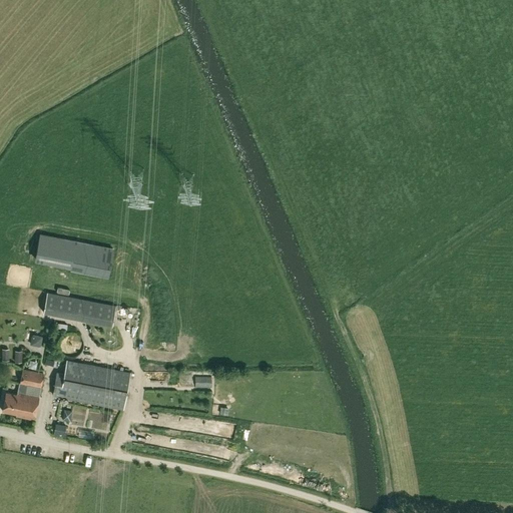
[(73,267),(73,265),(110,272),(114,249),(42,234),(37,260),(73,267)]
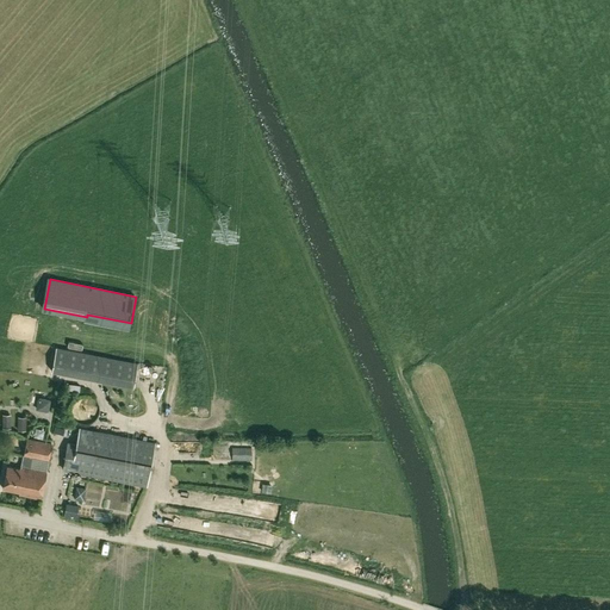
[(53,371),(135,387),(139,365),(57,348),(53,371)]
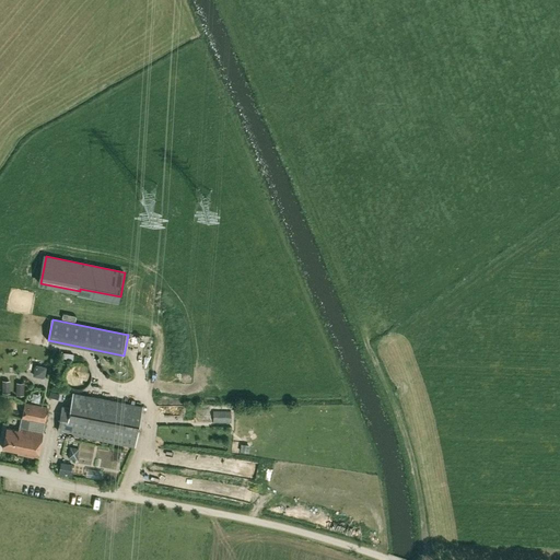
[(70,382),(84,369),(76,359),(61,372),(70,382)]
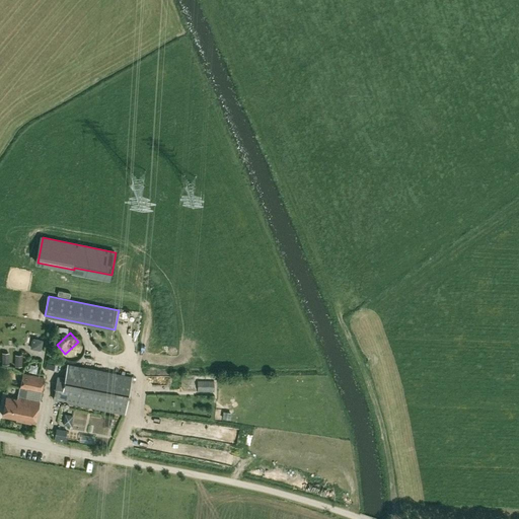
[(44,341),(32,339),(30,350),(41,352),(44,341)]
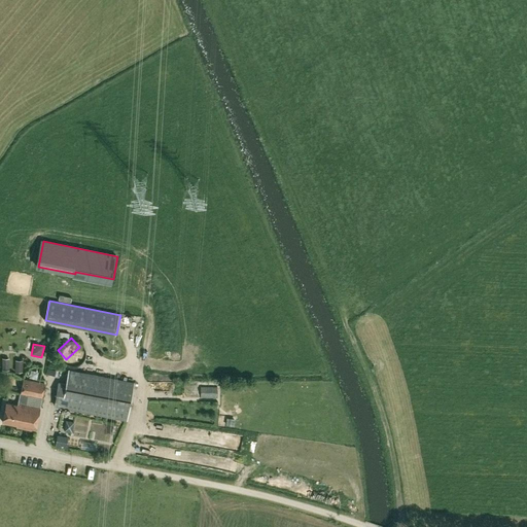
[(69,370),(67,383),(60,382),(55,406),(128,421),(135,384),(69,370)]
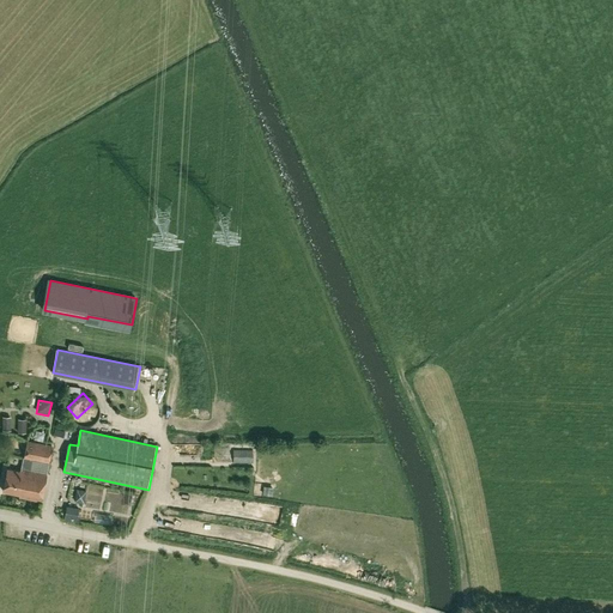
[(28,441),(23,457),(22,469),(20,471),(7,468),(2,491),(20,495),(20,497),(41,502),(47,474),(30,471),(32,460),(49,463),(53,445),(28,441)]
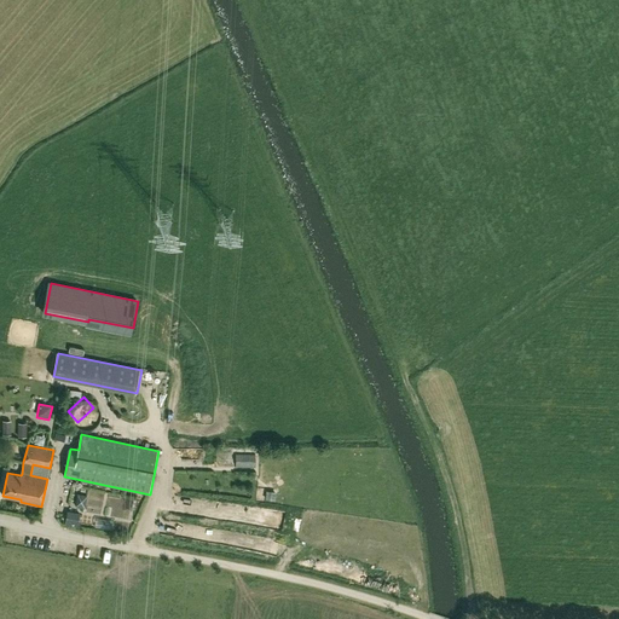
[(231,463),(231,446),(217,446),(217,463),(231,463)]
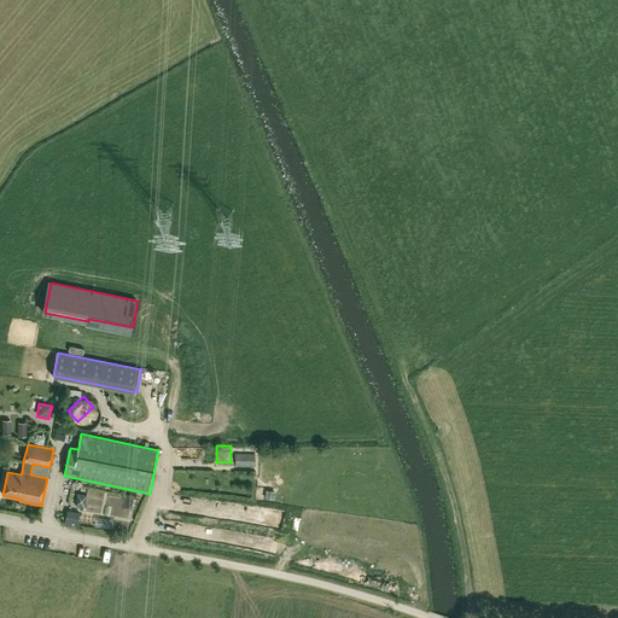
[(255,454),(235,453),(235,465),(255,466),(255,454)]
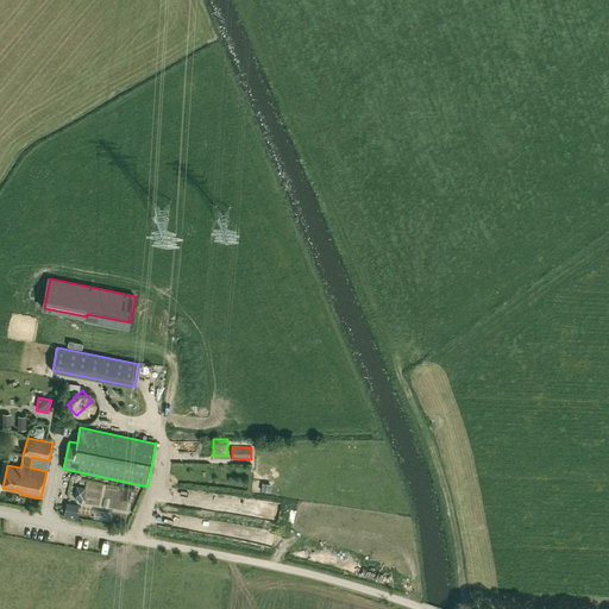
[(68,485),(58,485),(58,496),(68,496),(68,485)]
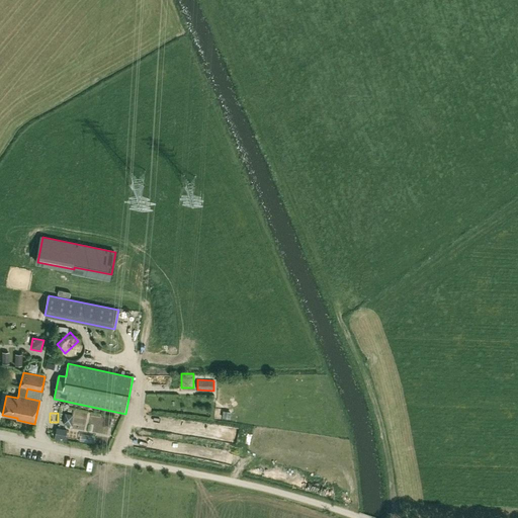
[(74,416),(65,414),(63,426),(71,427),(74,416)]
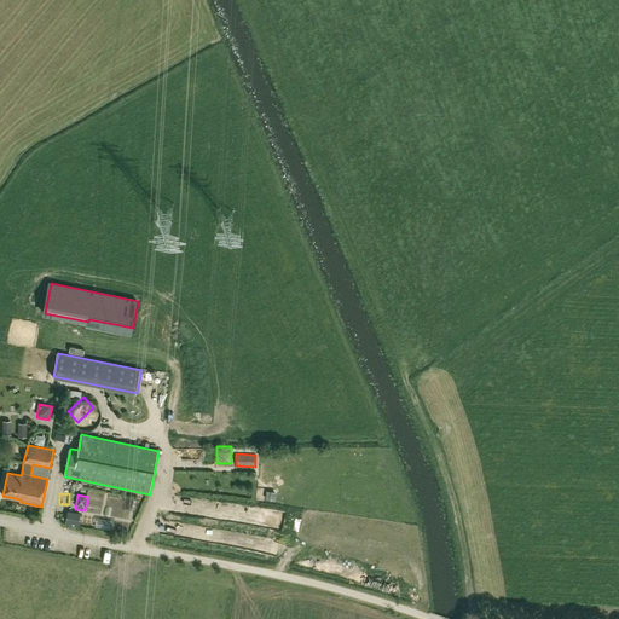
[(77,526),(80,514),(68,512),(65,524),(77,526)]
